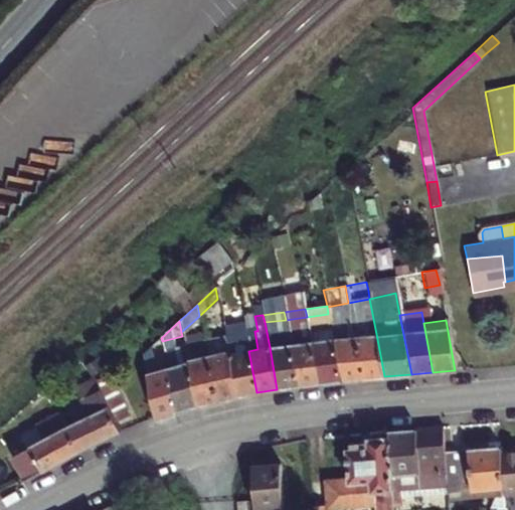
[(236,396),(256,392),(248,351),(240,352),(236,335),(232,336),(229,321),(222,322),(224,336),(236,396)]
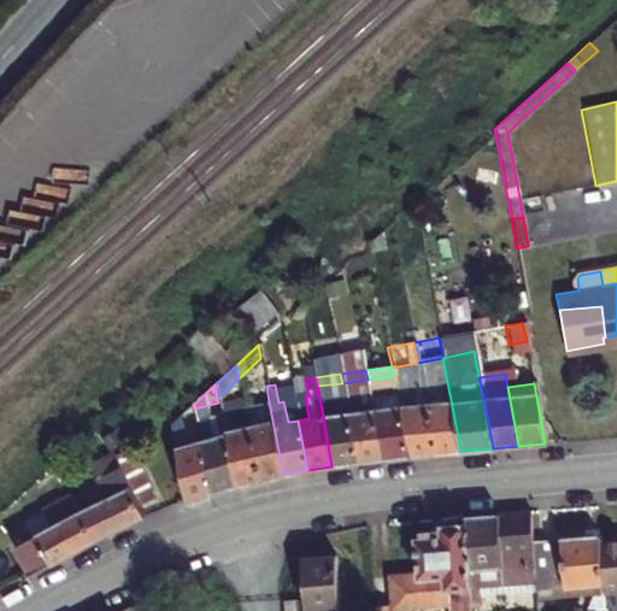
[(424,403),(434,453),(460,451),(451,400),(424,403)]
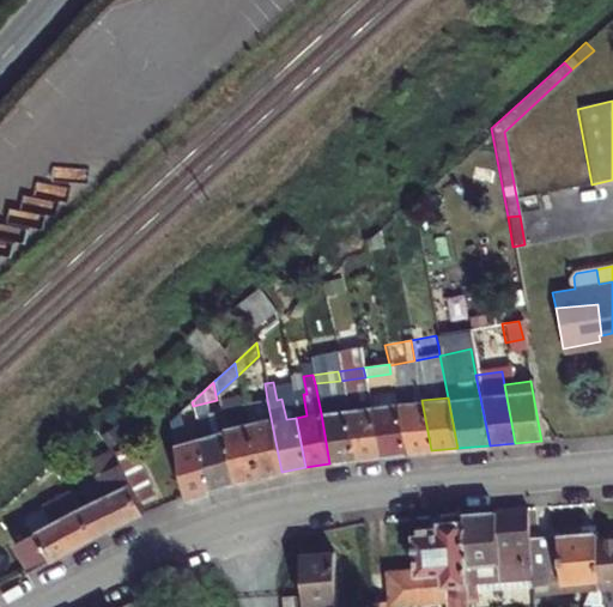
[(258,478),(281,472),(267,400),(243,407),(258,478)]
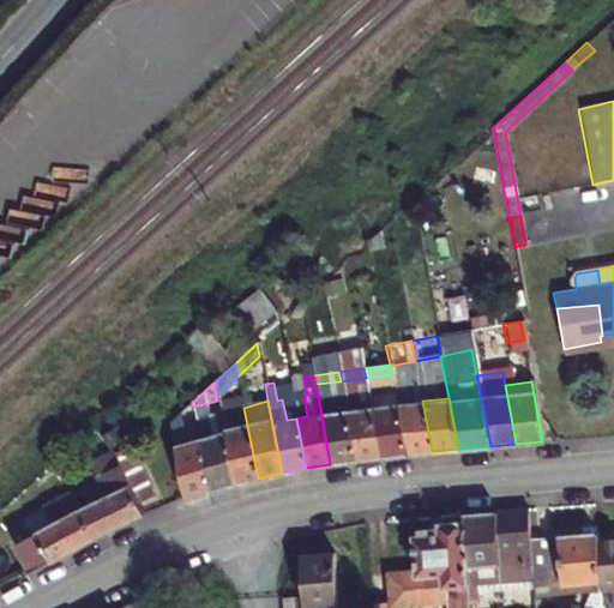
[(407,453),(432,451),(422,401),(397,404),(407,453)]
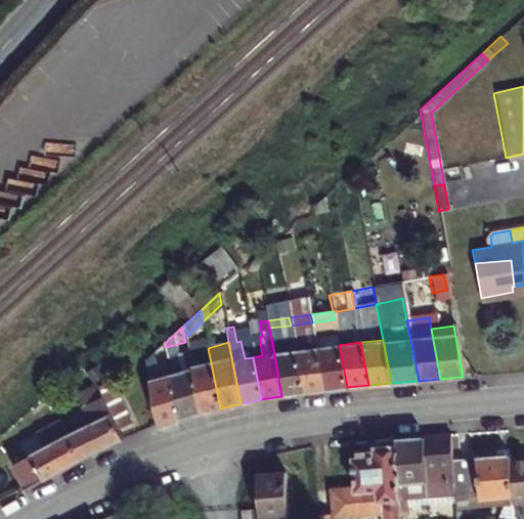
[(144,364),(167,359),(165,347),(164,344),(144,361),(144,364)]
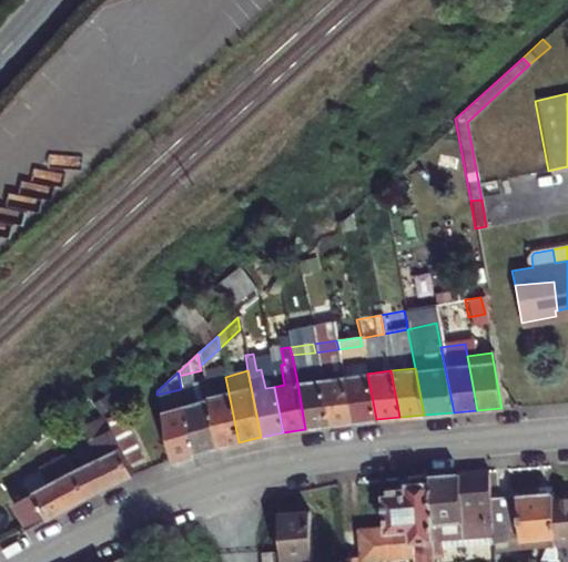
[(376,419),(367,374),(361,375),(344,377),(352,422),(376,419)]
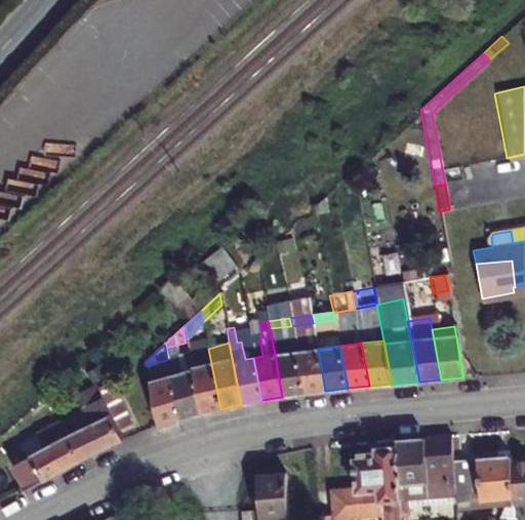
[(201,413),(220,409),(208,349),(188,353),(191,369),(201,413)]
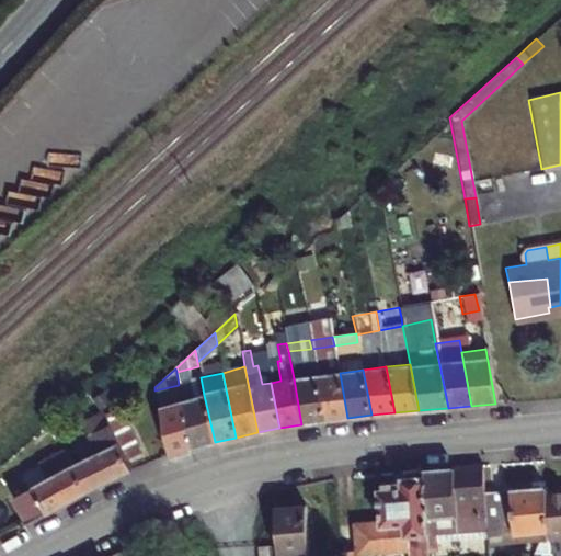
[(324,420),(347,418),(340,373),(317,376),(324,420)]
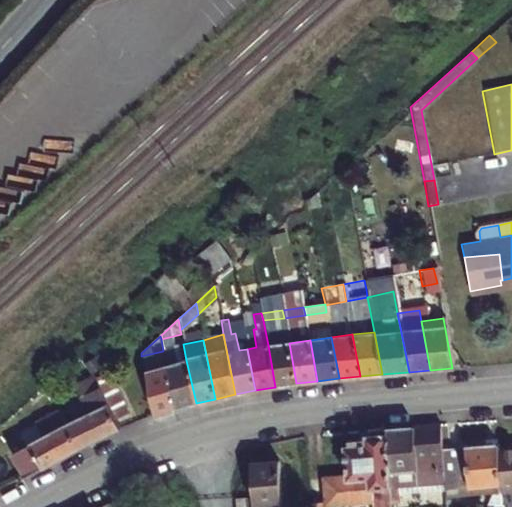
[(275,387),(296,383),(289,343),(268,345),(275,387)]
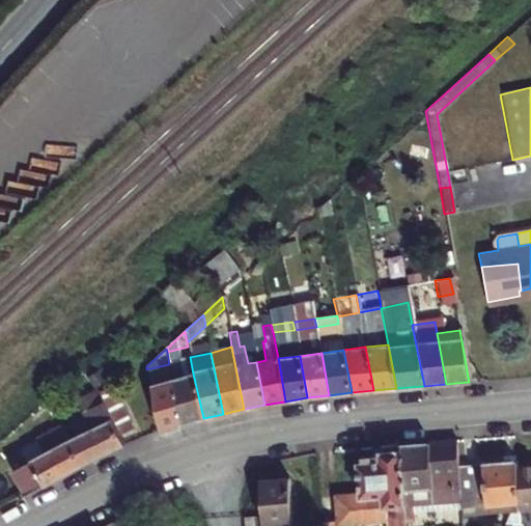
[(100,358),(83,370),(94,387),(112,375),(100,358)]
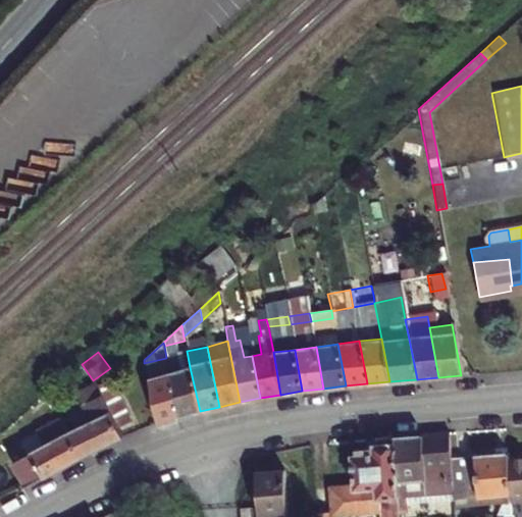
[(178,417),(200,411),(190,367),(169,373),(178,417)]
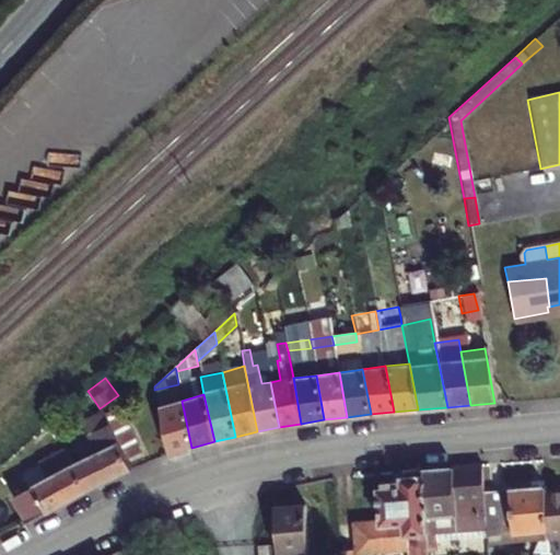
[(167,455),(191,448),(182,401),(158,408),(167,455)]
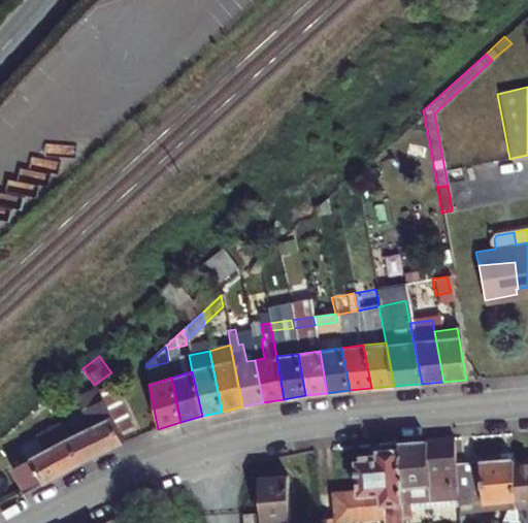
[(90,427),(67,438),(79,464),(122,443),(117,432),(131,425),(110,384),(96,390),(101,400),(81,411),(90,427)]
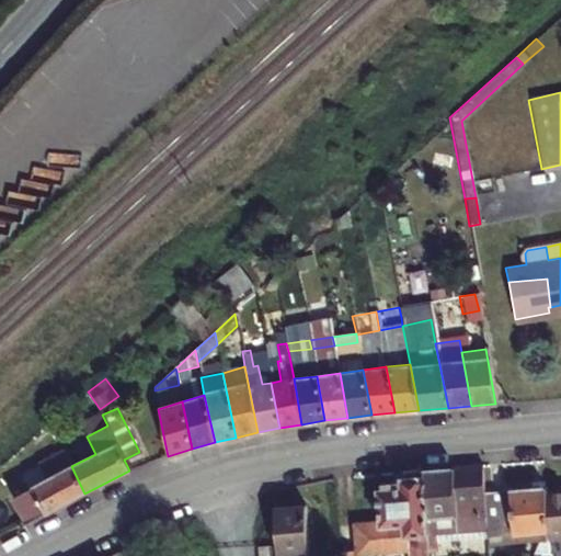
[(14,497),(26,522),(71,499),(84,494),(71,466),(32,486),(32,488),(14,497)]
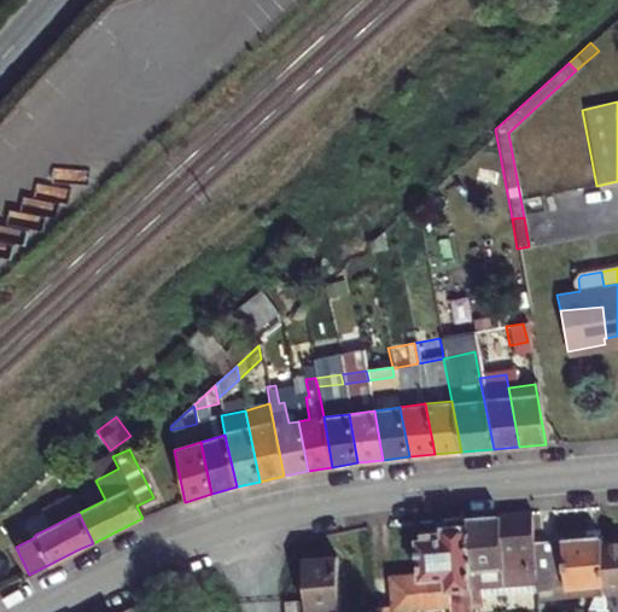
[(6,516),(0,520),(0,548),(3,551),(22,535),(6,516)]
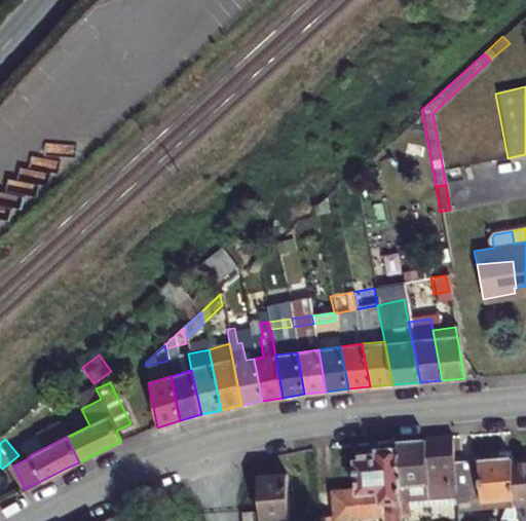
[(401,461),(403,513),(460,510),(459,469),(457,445),(401,448),(401,461)]
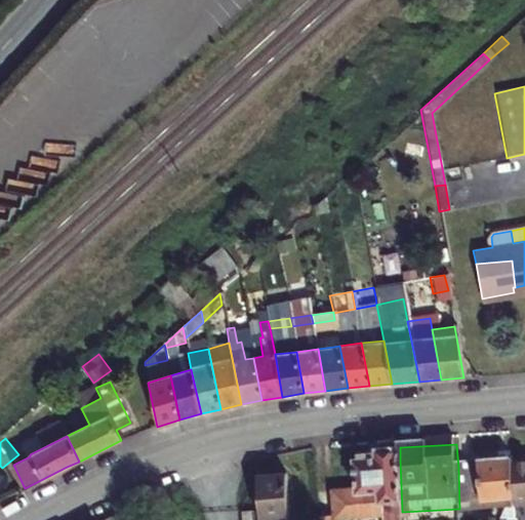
[(403,519),(402,512),(400,461),(380,462),(380,466),(357,467),(359,502),(338,503),(339,519),(403,519)]
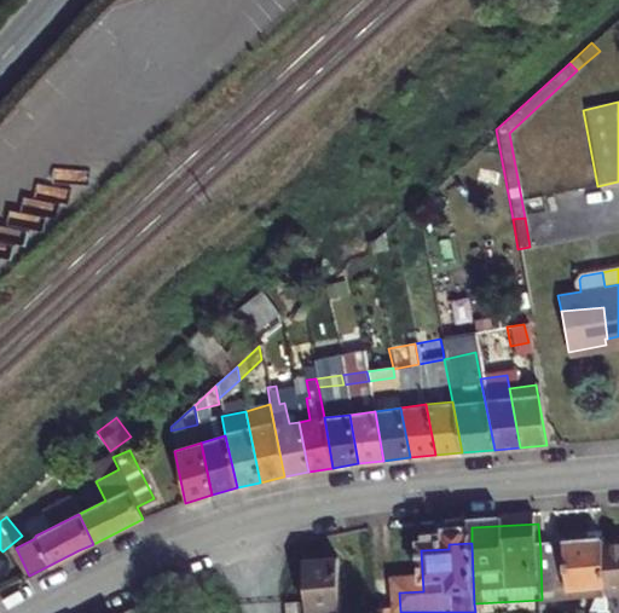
[(618,547),(606,548),(608,605),(618,603),(618,547)]
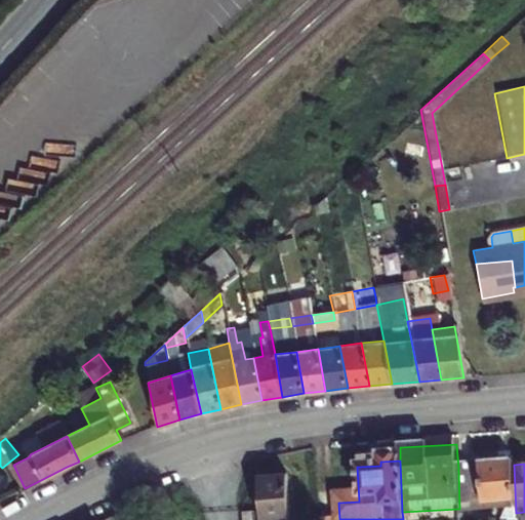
[(458,468),(459,509),(499,507),(499,519),(516,519),(516,513),(514,465),(458,468)]
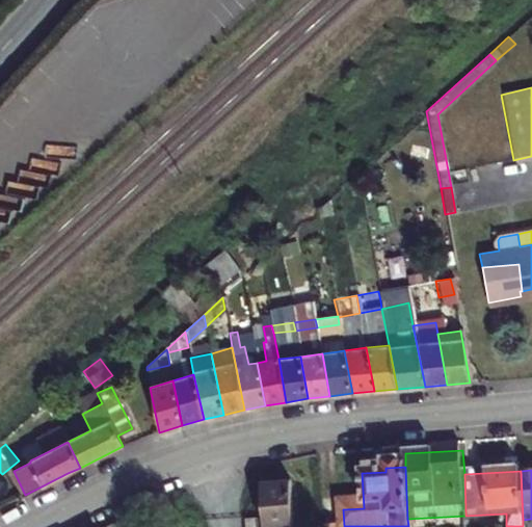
[(294,526),(291,490),(260,492),(262,526),(294,526)]
